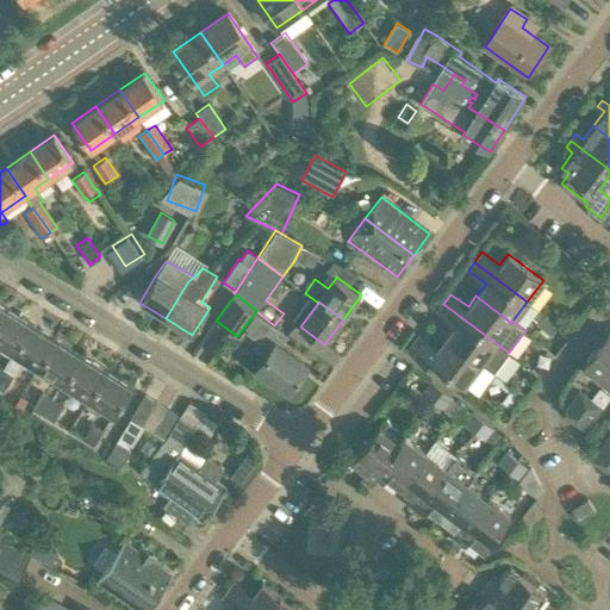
[(509,353),(443,304),(436,312),(454,325),(444,338),(492,374),(493,373),(509,353)]
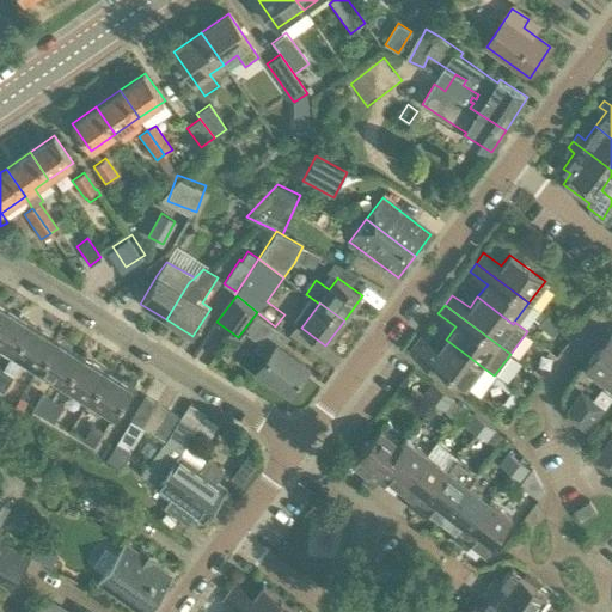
[(6,310),(0,318),(0,344),(13,353),(31,325),(6,310)]
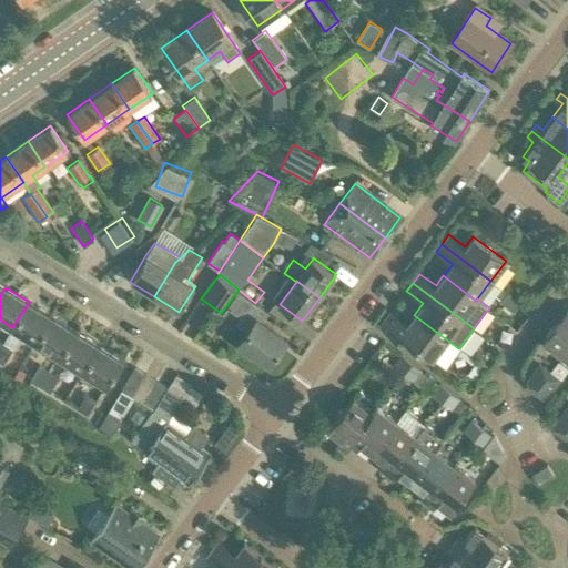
[(239,290),(221,313),(220,315),(235,327),(237,325),(246,332),(236,345),(250,354),(252,351),(269,364),(286,341),(262,322),(269,313),(255,303),(239,290)]
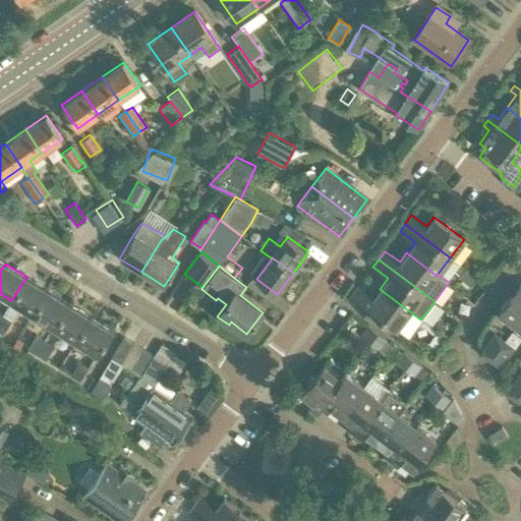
[(455,271),(459,275),(458,275),(471,285),(475,279),(459,266),(455,271)]
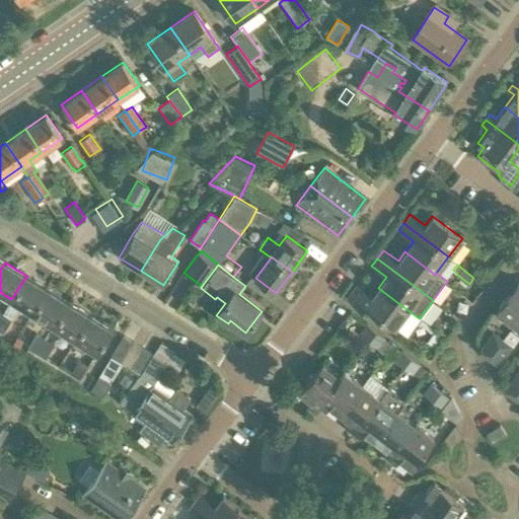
[(48,289),(26,276),(11,299),(31,312),(48,289)]
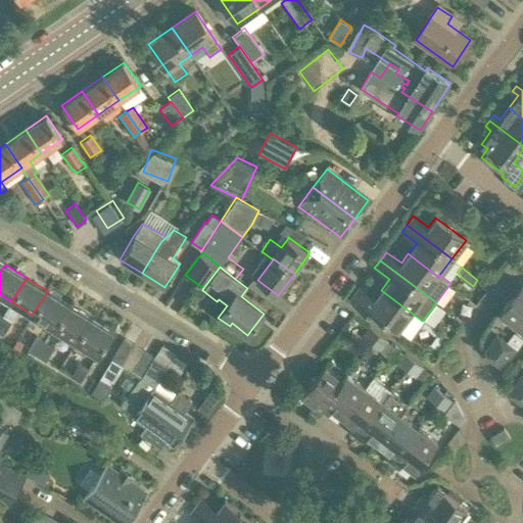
[(518,327),(522,320),(522,284),(522,283),(500,313),(518,327)]
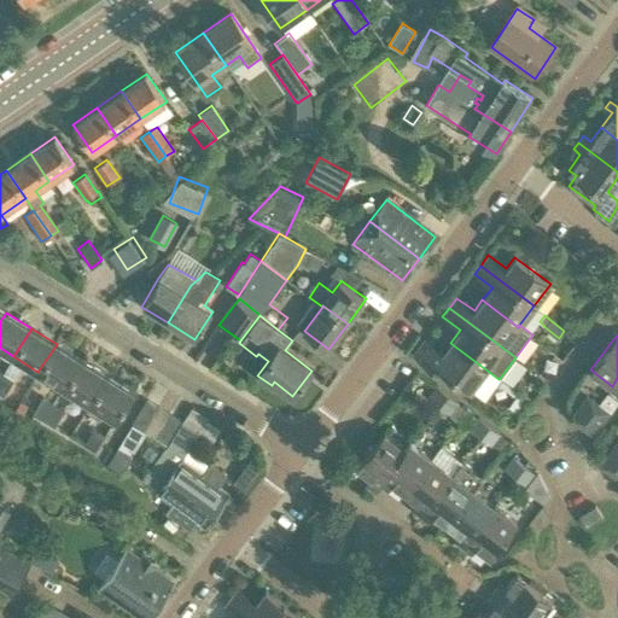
[(499,379),(450,343),(443,353),(425,339),(413,356),(431,371),(436,363),(470,390),(478,380),(491,390),(499,379)]
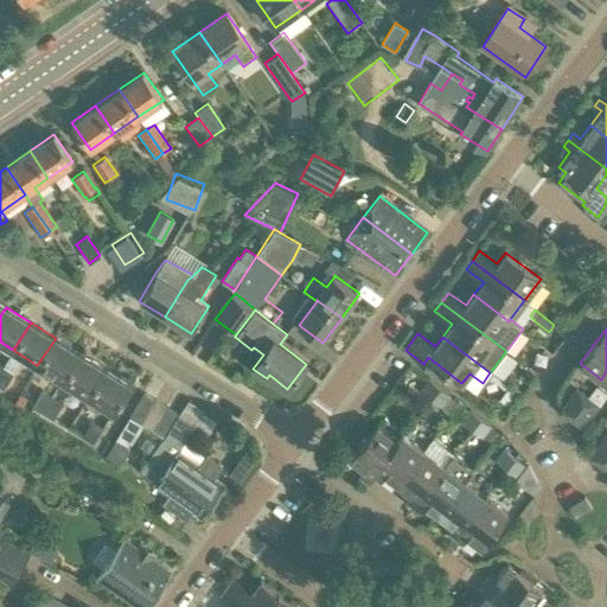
[(56,338),(37,365),(62,381),(80,353),(56,338)]
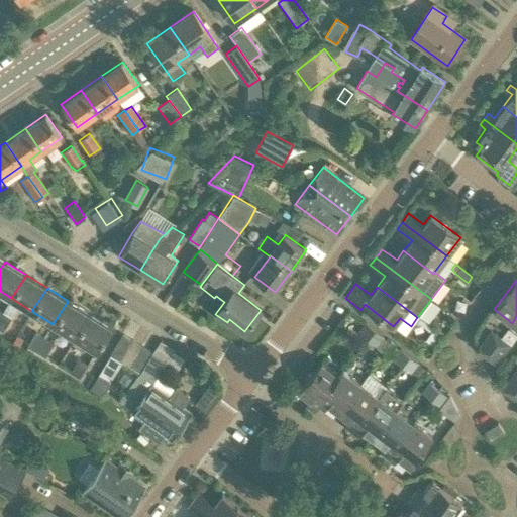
[(89,314),(68,301),(53,324),(74,337),(89,314)]
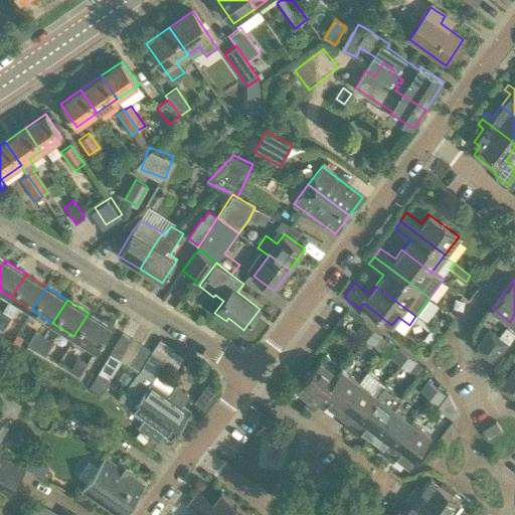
[(12,316),(2,310),(0,313),(0,328),(3,330),(12,316)]
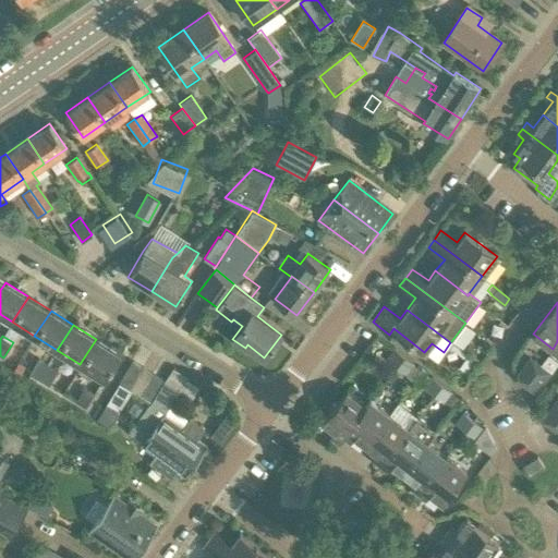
[(96,339),(80,364),(104,379),(119,353),(96,339)]
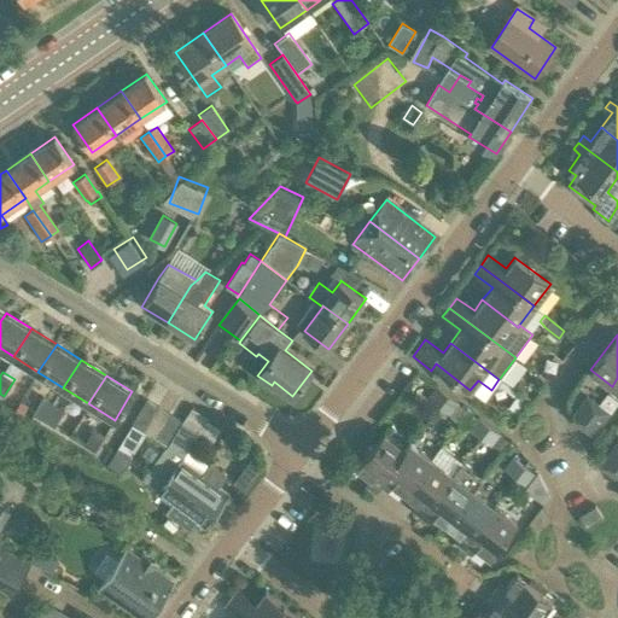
[(437,407),(447,394),(436,386),(426,398),(437,407)]
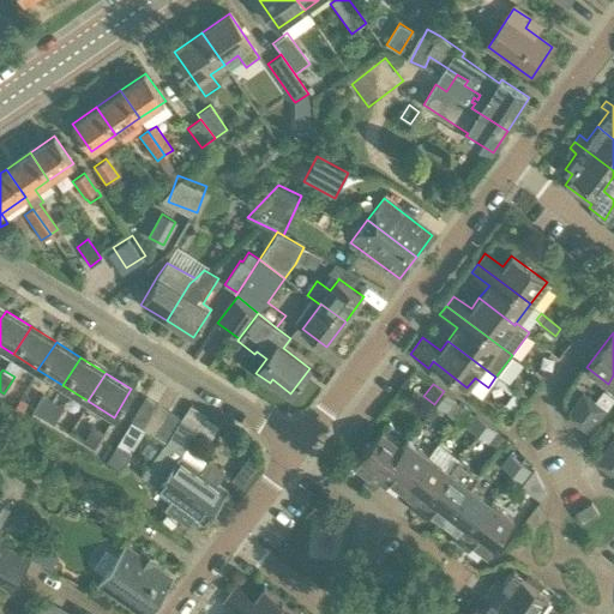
[(445,413),(456,399),(444,391),(434,404),(445,413)]
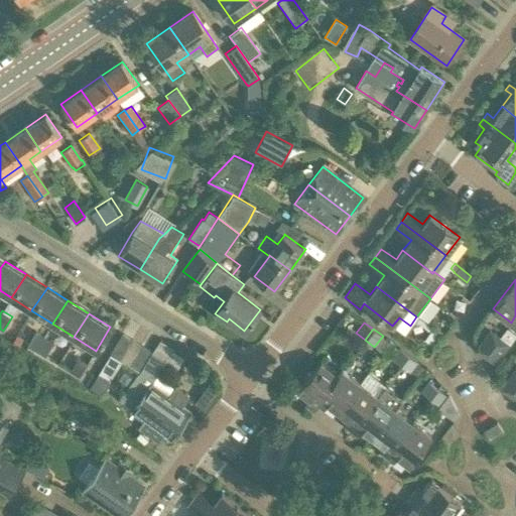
[(35,350),(43,337),(33,331),(25,344),(35,350)]
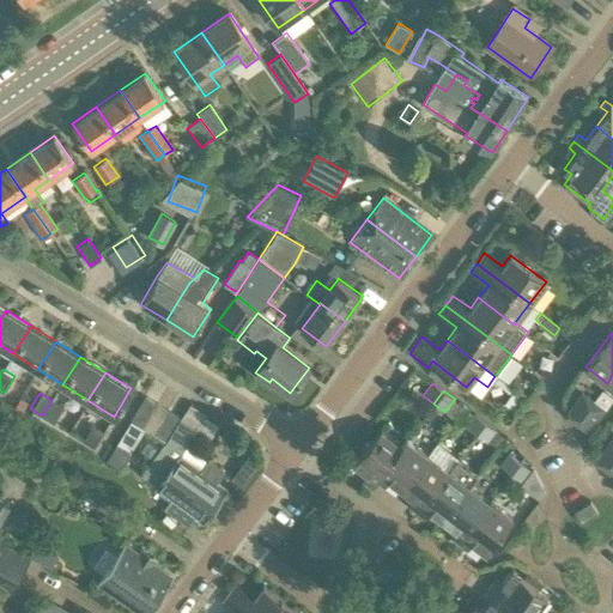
[(504,405),(515,413),(523,401),(513,393),(504,405)]
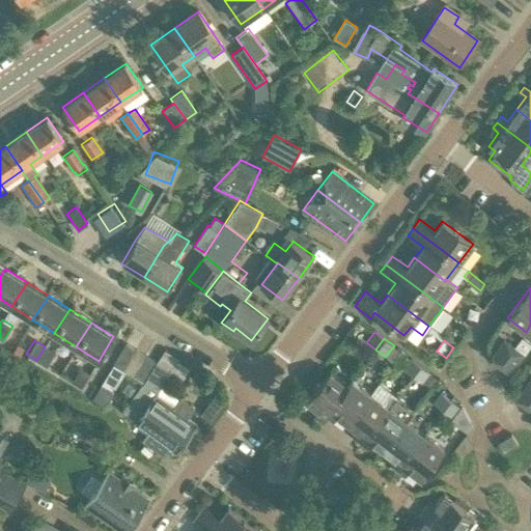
[(499,367),(513,347),(504,340),(488,360),(499,367)]
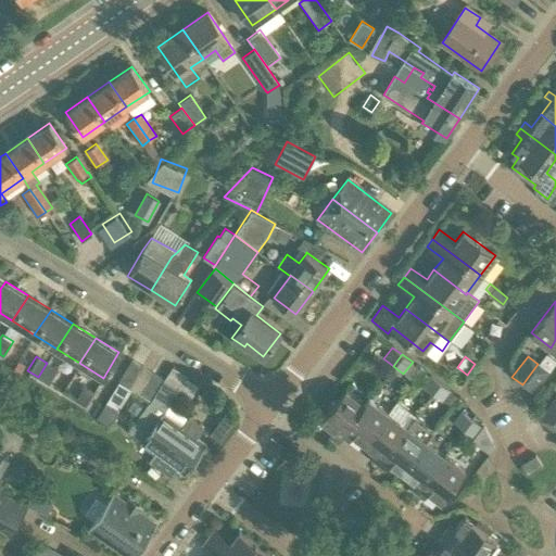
[(128,389),(142,366),(131,359),(117,382),(128,389)]
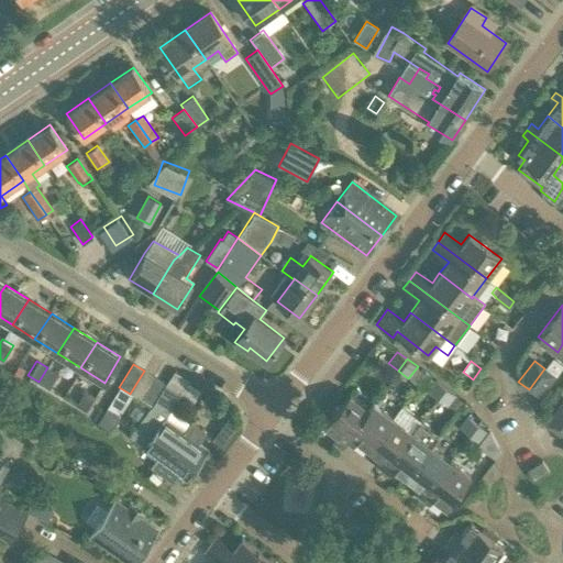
[(58,374),(47,367),(39,382),(50,388),(58,374)]
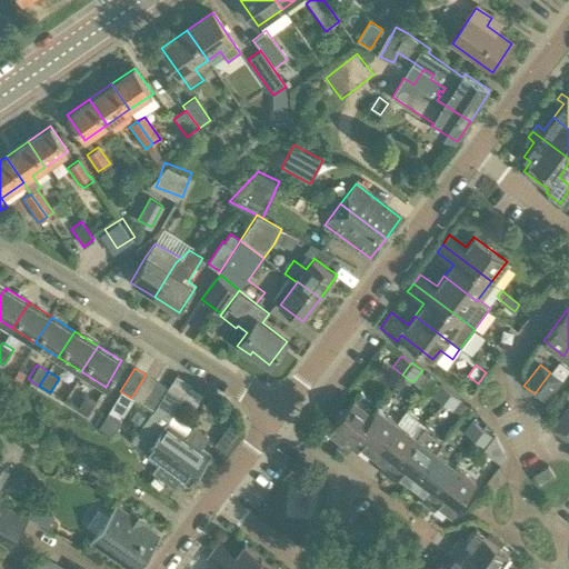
[(422,388),(429,378),(422,371),(415,381),(422,388)]
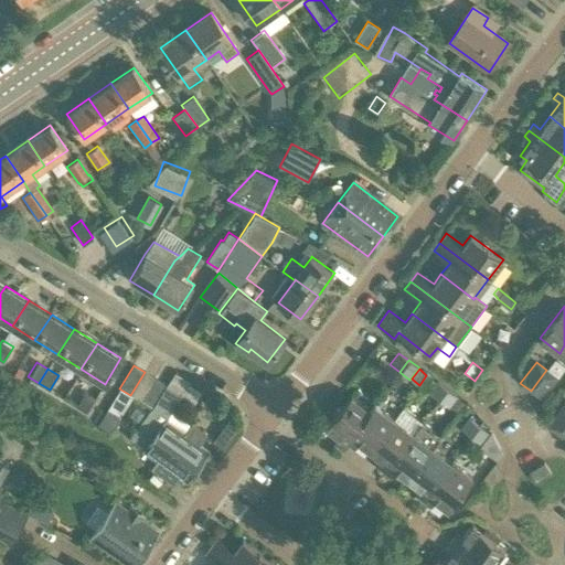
[(542,400),(557,379),(546,370),(531,391),(542,400)]
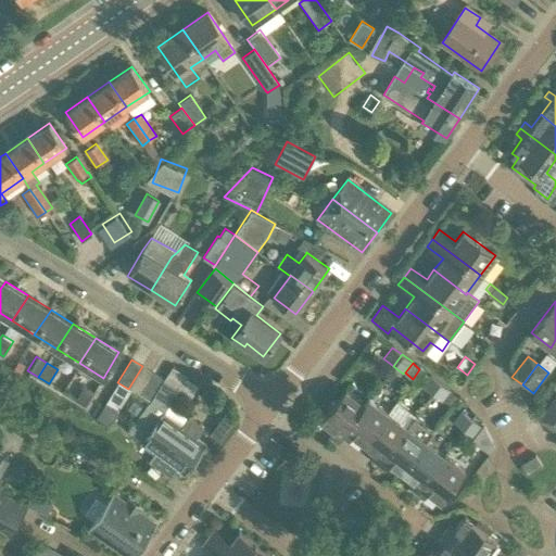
[(142,366),(128,389),(139,395),(153,374),(142,366)]
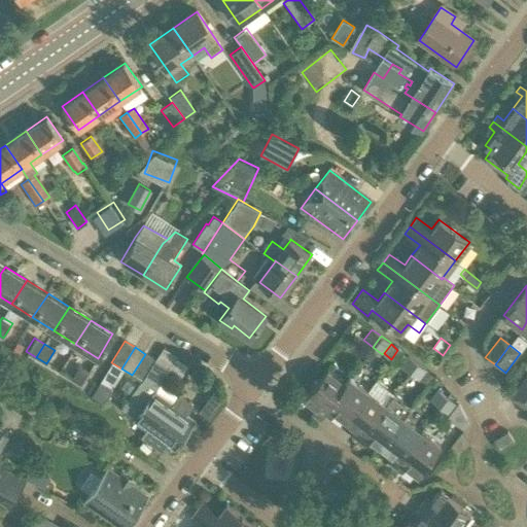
[(154,360),(145,354),(132,375),(142,381),(154,360)]
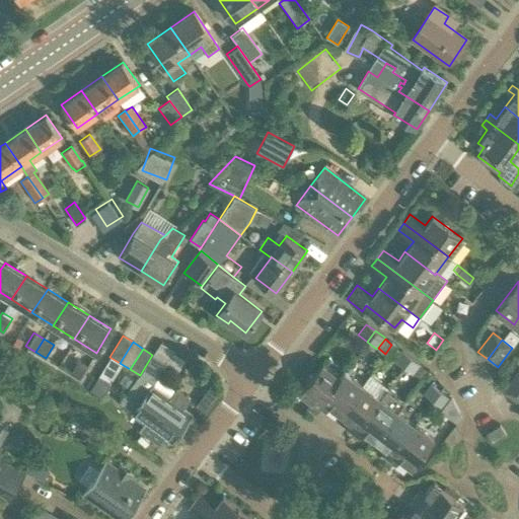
[(403,367),(411,358),(401,351),(394,360),(403,367)]
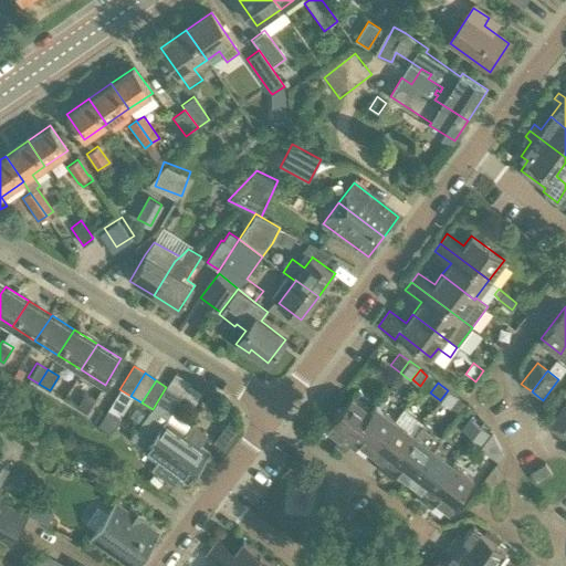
[(165,422),(181,396),(166,387),(153,409),(140,427),(147,432),(148,430),(158,417),(165,422)]
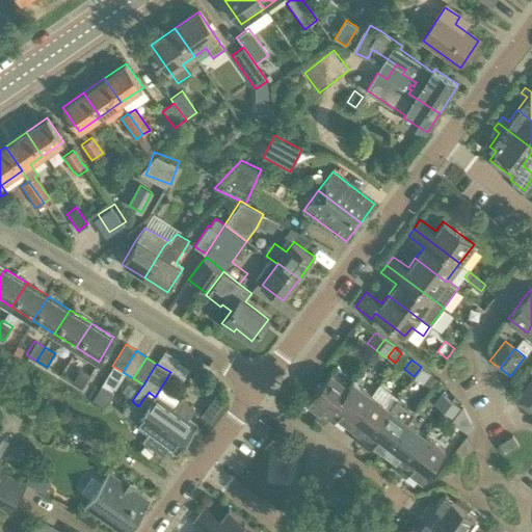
[(421,367),(414,376),(423,383),(424,382),(430,374),(430,373),(421,367)]
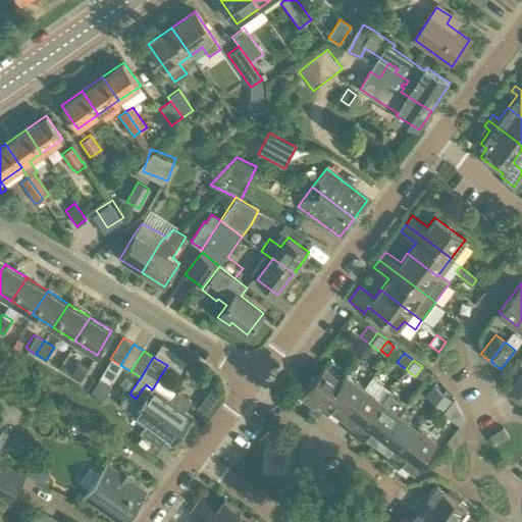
[(80,362),(70,375),(80,381),(88,368),(80,362)]
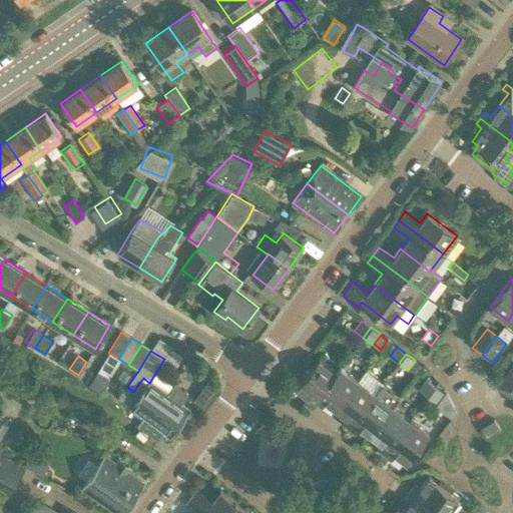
[(105,360),(99,371),(111,378),(118,368),(105,360)]
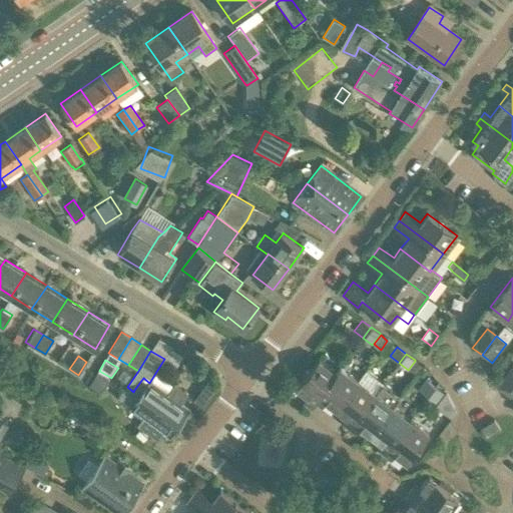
[(311,408),(341,368),(340,367),(336,373),(319,360),(297,389),(309,398),(305,403),(311,408)]
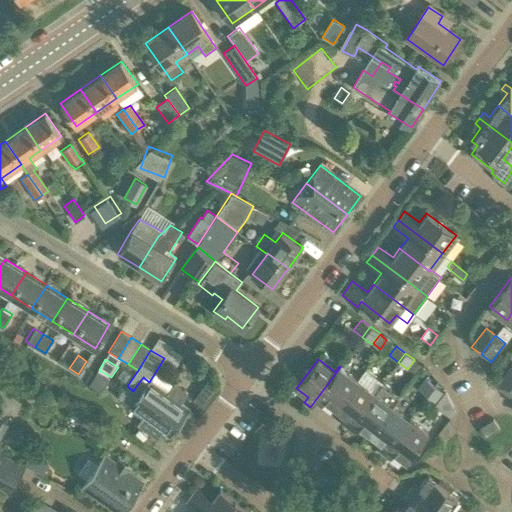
[(417,375),(423,367),(414,360),(408,368),(417,375)]
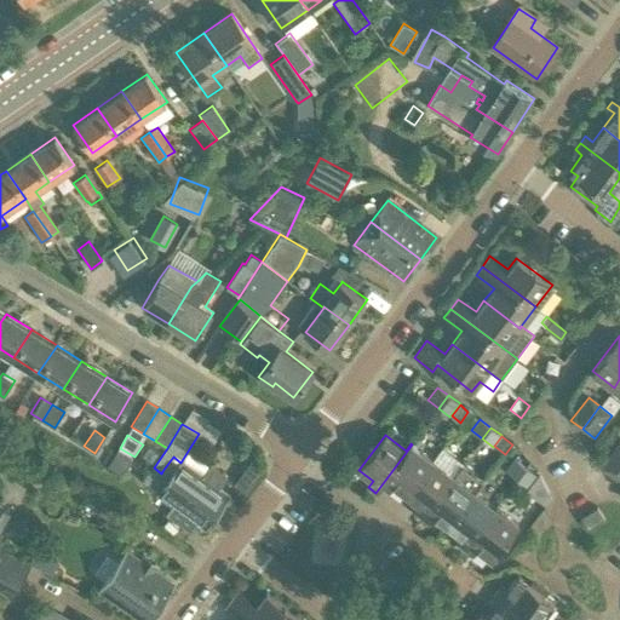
[(406,495),(432,460),(412,445),(375,493),(377,493),(382,487),(388,491),(392,484),(406,495)]
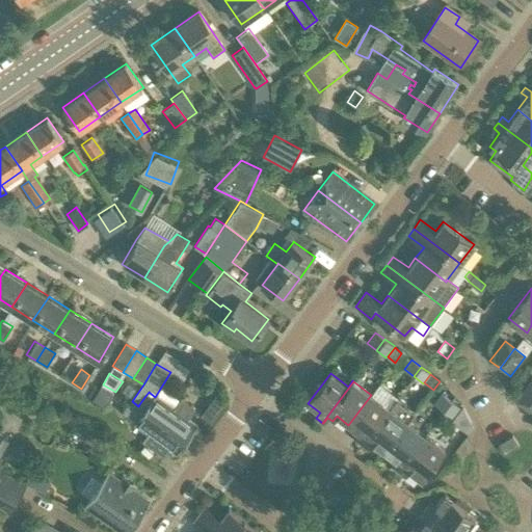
[(525,409),(531,399),(531,382),(530,381),(515,401),(525,409)]
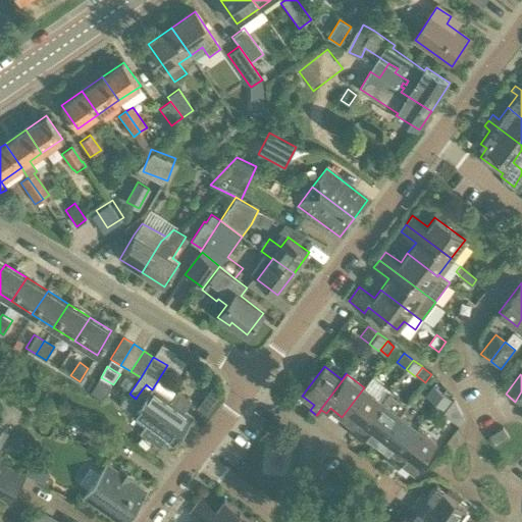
[(113,384),(101,377),(91,394),(103,401),(113,384)]
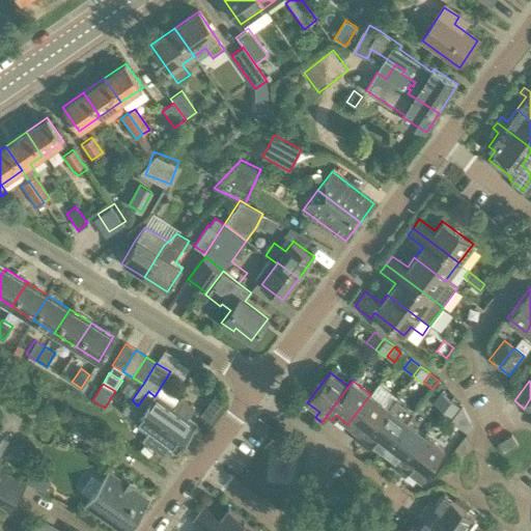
[(173,408),(156,395),(156,396),(155,396),(148,391),(139,403),(186,438),(195,424),(187,418),(194,409),(180,398),(173,408)]
